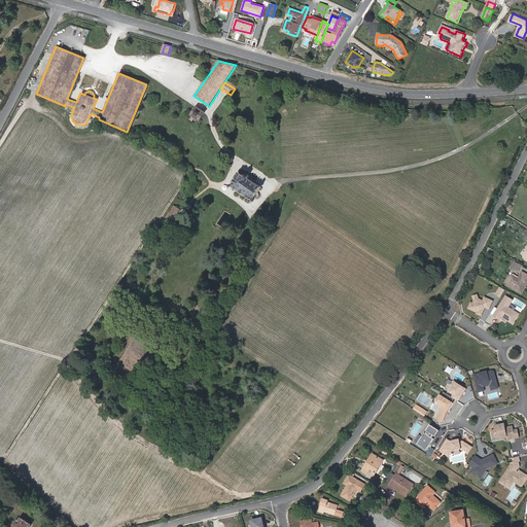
[(204,112),(196,107),(190,115),(199,120),(204,112)]
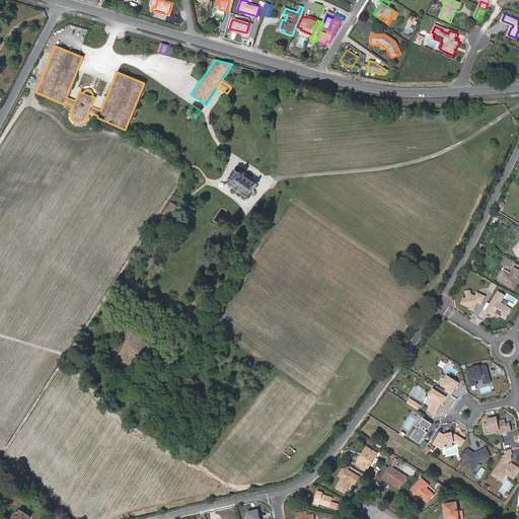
[(233,188),(242,194),(246,197),(246,198),(246,199),(247,200),(248,200),(249,199),(249,198),(249,197),(250,195),(254,189),(256,186),(257,184),(256,182),(255,183),(244,176),(245,174),(245,173),(244,172),(243,171),(242,172),(240,173),(236,170),(228,182),(227,182),(226,182),(226,183),(226,184),(227,184),(228,184),(233,188)]
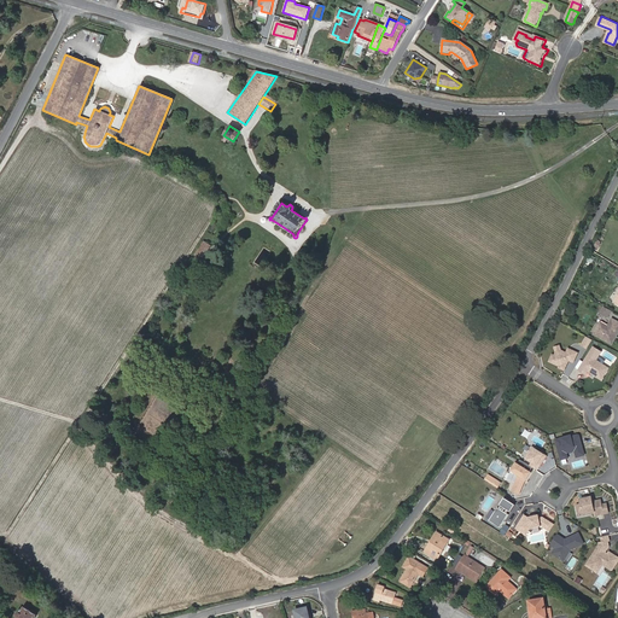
[(210,246),(204,242),(198,251),(204,255),(210,246)]
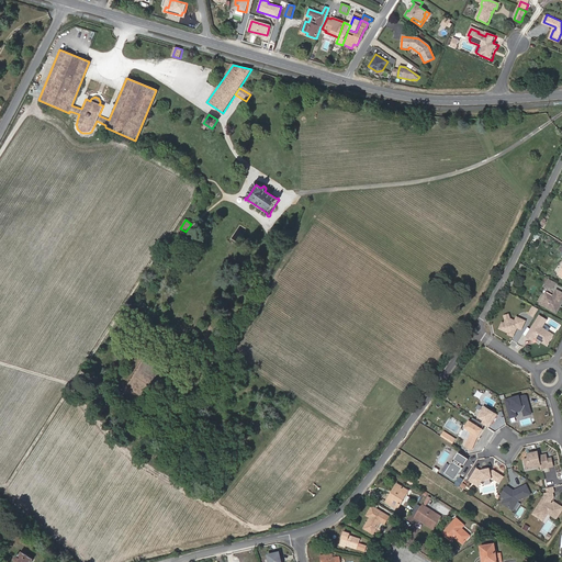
[(546,285),(552,289),(555,283),(549,280),(546,285)]
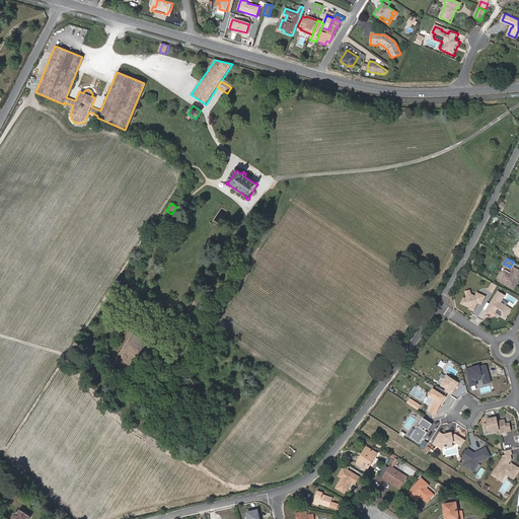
[(505,271),(499,282),(514,290),(518,280),(518,271),(514,269),(511,274),(505,271)]
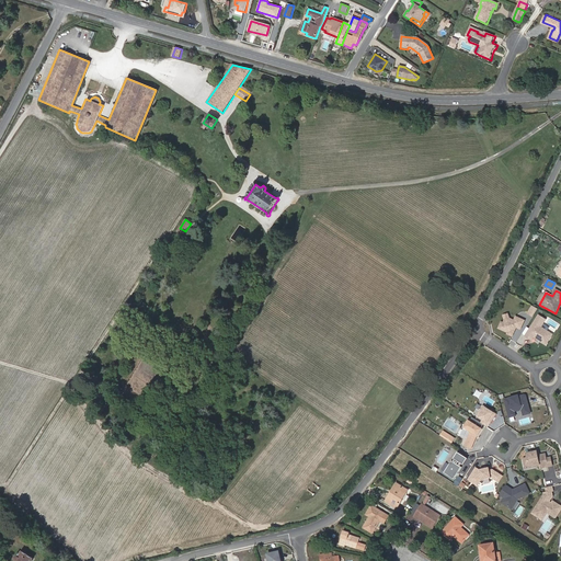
[(529,315),(533,317),(538,310),(534,307),(529,315)]
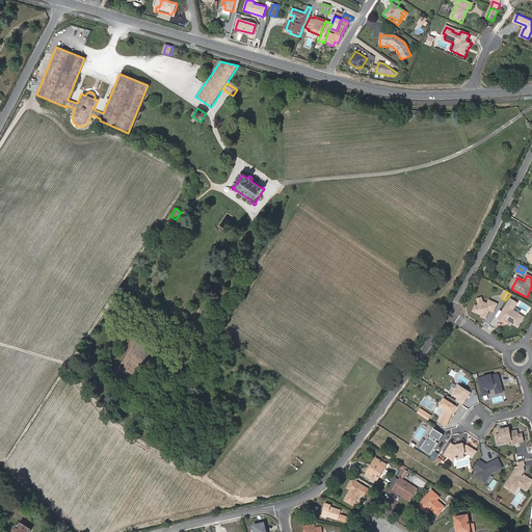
[(510,299),(498,319),(504,323),(506,320),(512,324),(512,323),(514,324),(514,325),(517,327),(524,318),(512,311),(517,303),(510,299)]
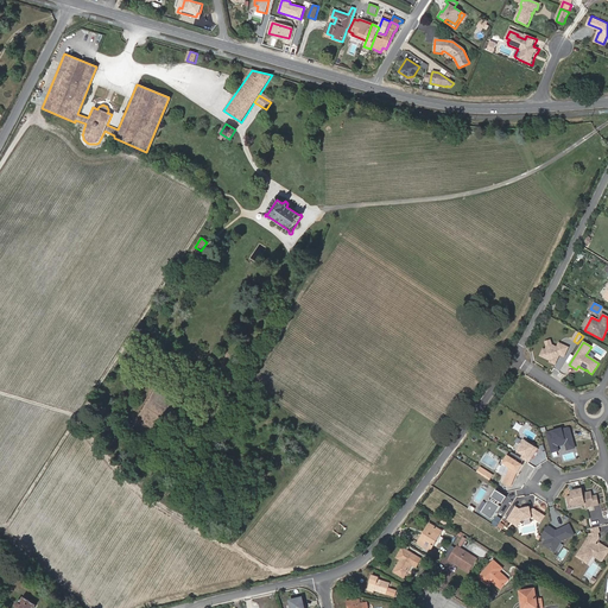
[(544,352),(540,358),(551,362),(550,362),(555,365),(559,355),(559,354),(564,356),(568,349),(559,346),(557,349),(552,347),(548,349),(545,352),(544,352)]
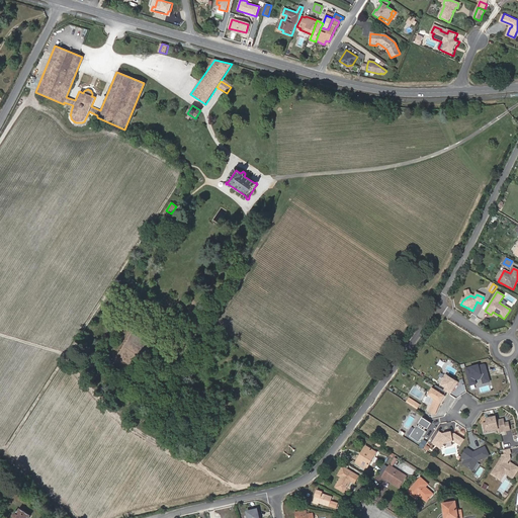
[(479,365),(465,369),(470,385),(476,384),(476,382),(475,380),(482,377),(483,379),(489,377),(486,365),(485,365),(479,366),(479,365)]
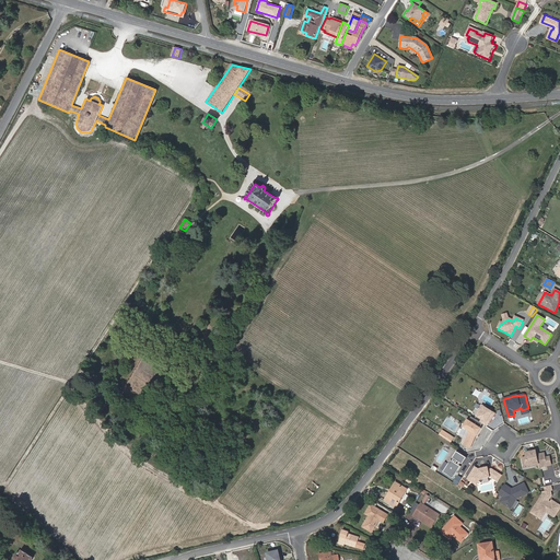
[(482,422),(487,426),(496,412),(485,406),(481,410),(479,409),(476,413),(482,418),(480,421),(482,422)]
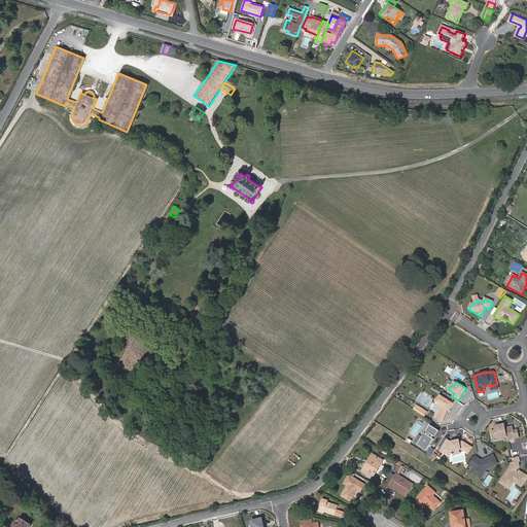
[(452,401),(454,397),(452,396),(444,391),(442,394),(440,394),(435,400),(442,405),(437,419),(444,421),(447,411),(448,409),(449,409),(453,402),(452,401)]
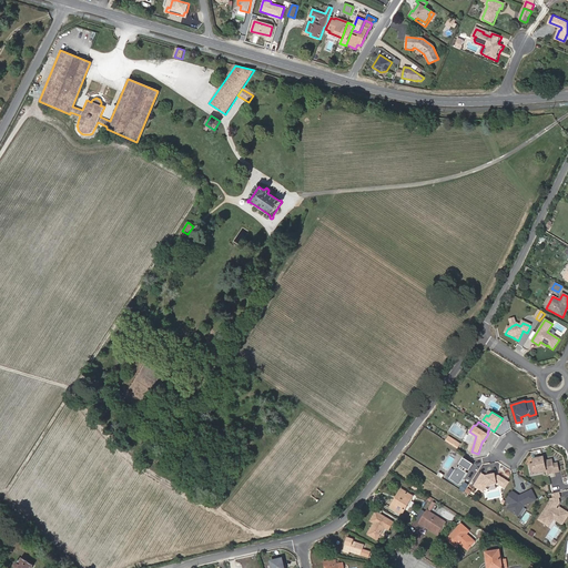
[(446,440),(459,447),(462,442),(448,435),(446,440)]
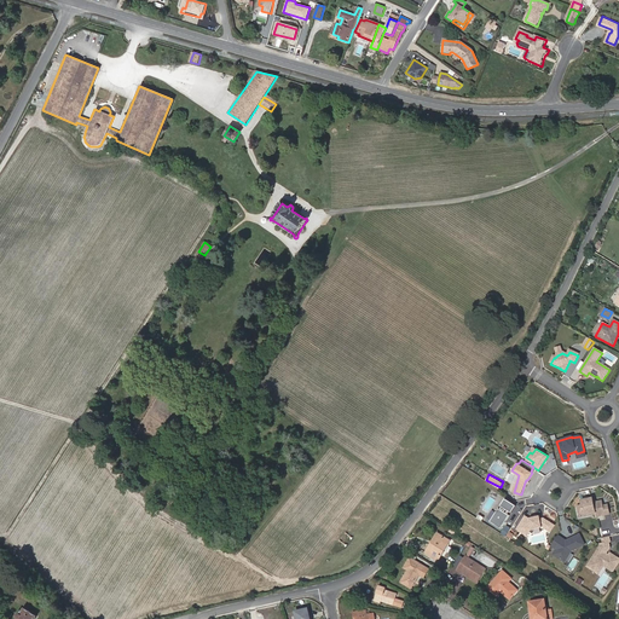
[(577,505),(579,513),(584,512),(584,514),(595,512),(596,515),(605,514),(602,505),(601,499),(597,501),(597,502),(594,503),(593,502),(593,497),(582,499),(582,504),(577,505)]
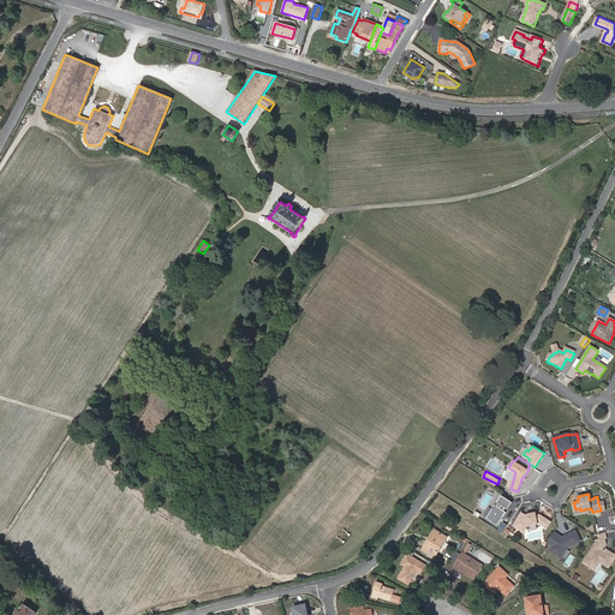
[(506,507),(511,500),(502,495),(497,501),(499,502),(506,507)]
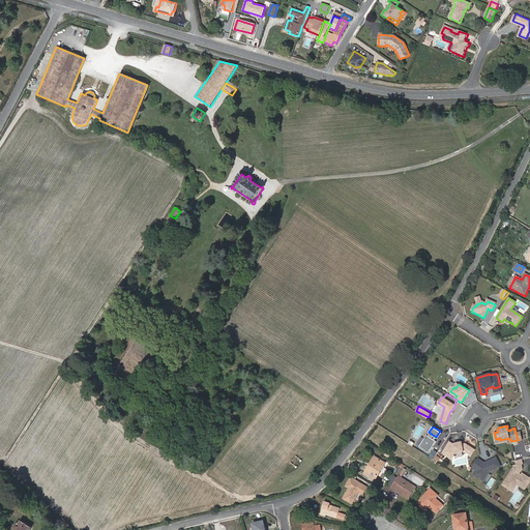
[(430,451),(437,440),(435,439),(429,435),(428,435),(420,446),(430,451)]
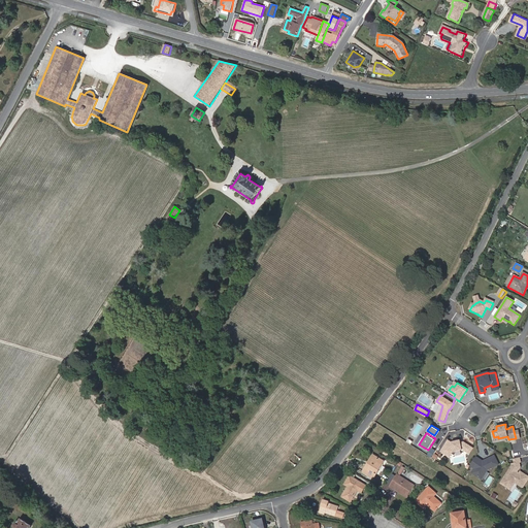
[(448,439),(440,451),(443,453),(446,450),(452,453),(453,451),(462,449),(464,449),(467,451),(467,452),(469,453),(473,448),(463,441),(460,441),(460,439),(458,439),(454,440),(452,441),(448,439)]
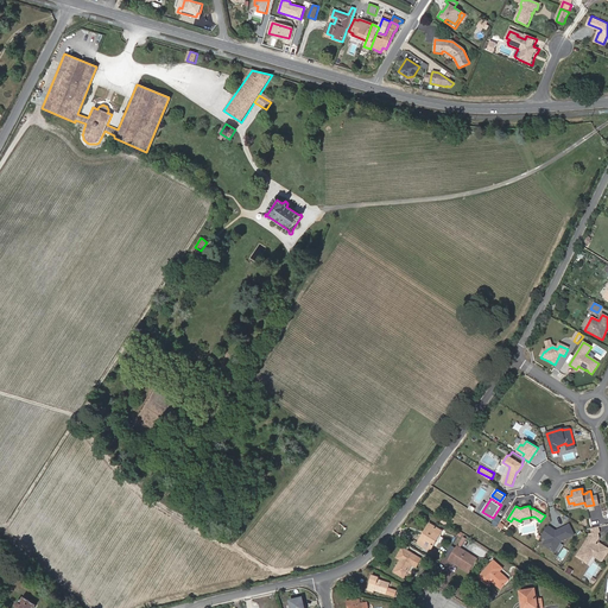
[(498,526),(502,529),(507,521),(502,518),(498,526)]
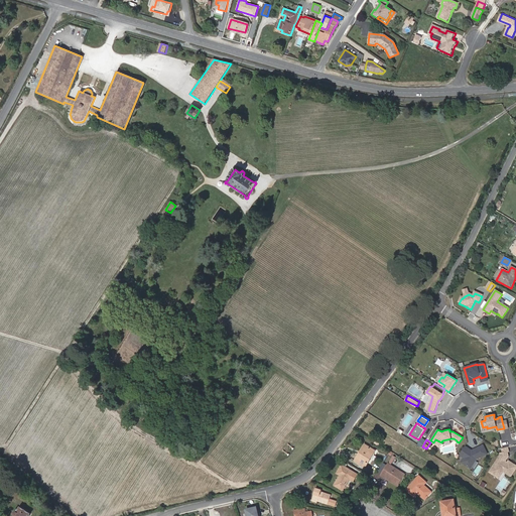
[(375,450),(365,444),(355,461),(365,467),(375,450)]
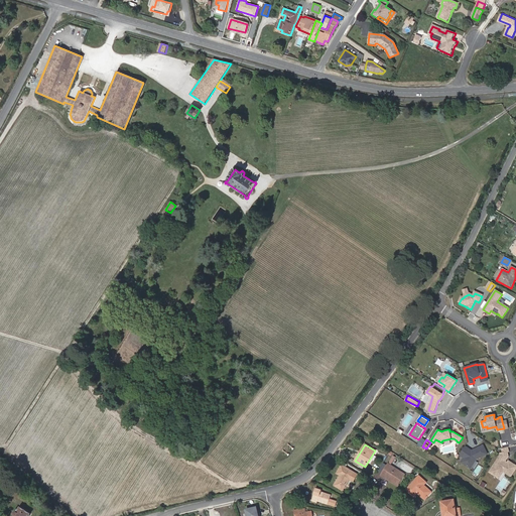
[(469,454),(462,449),(460,454),(464,457),(461,461),(471,467),(477,458),(487,453),(483,444),(471,450),(469,454)]
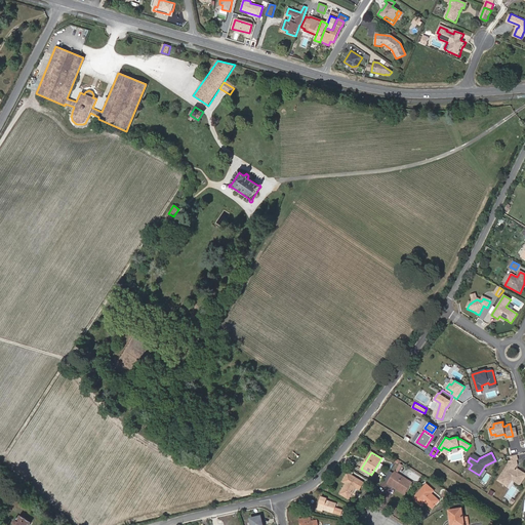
[(511,459),(509,459),(509,461),(497,479),(502,482),(505,479),(509,482),(512,478),(520,483),(524,474),(524,472),(517,468),(516,470),(515,471),(513,469),(514,468),(517,462),(516,458),(511,459)]
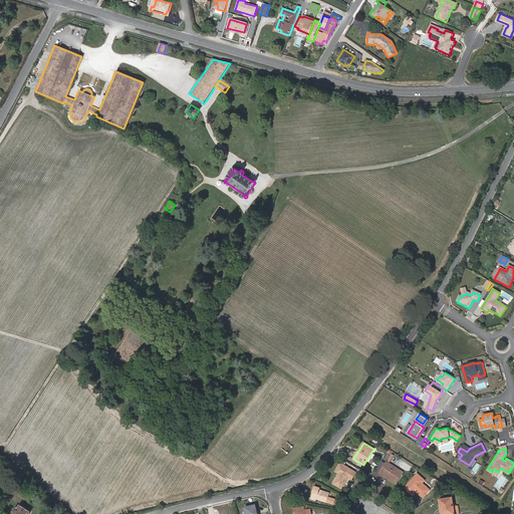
[(390,478),(389,479),(397,484),(404,472),(387,462),(380,472),(390,478)]
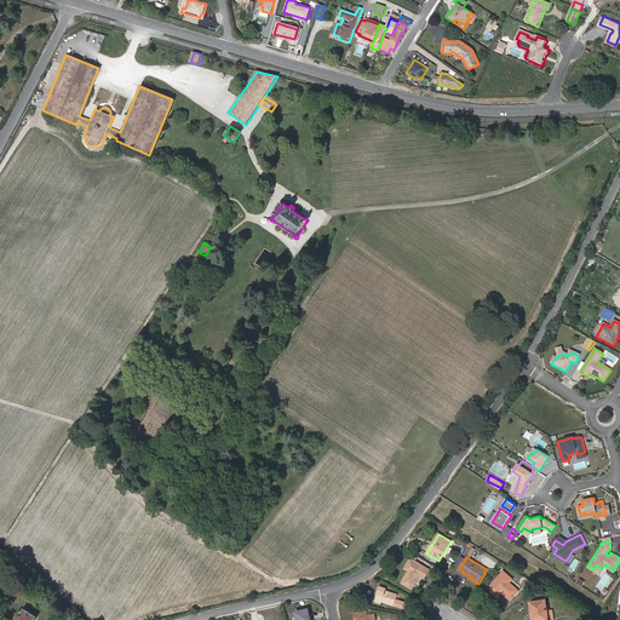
[(430,569),(411,558),(405,569),(409,572),(402,584),(412,589),(420,575),(425,579),(430,569)]
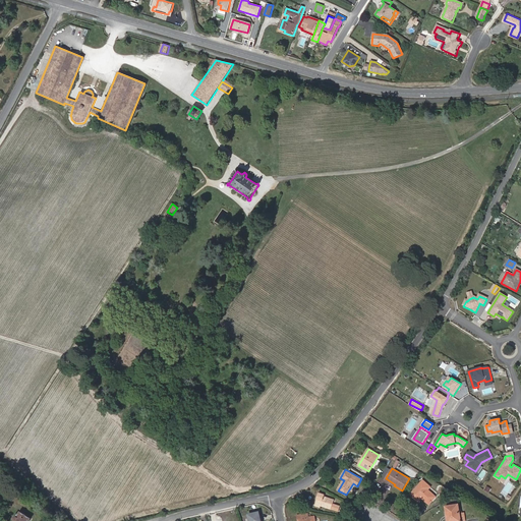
[(423,480),(410,494),(418,501),(421,497),(429,504),(437,497),(428,489),(430,486),(423,480)]
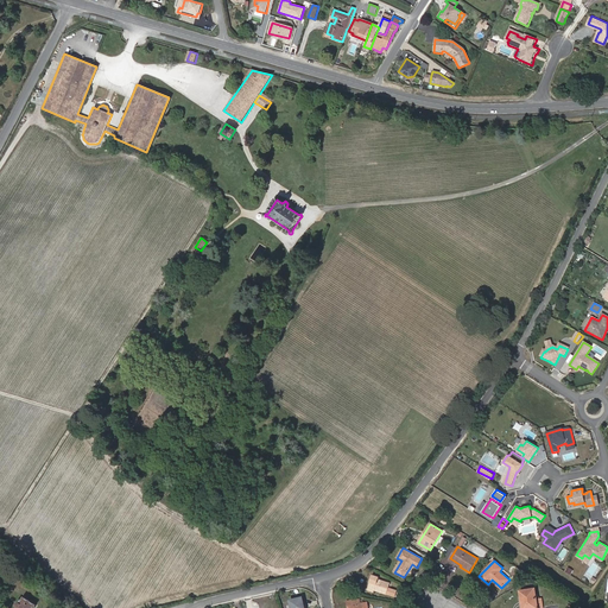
[(368,588),(374,590),(386,594),(387,594),(396,596),(397,590),(388,588),(390,583),(379,580),(379,577),(372,575),(368,588)]
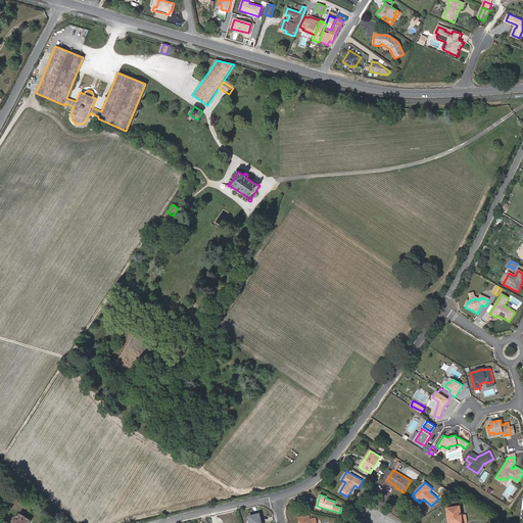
[(463,522),(462,515),(464,515),(463,511),(461,511),(461,507),(447,509),(449,522),(463,522)]
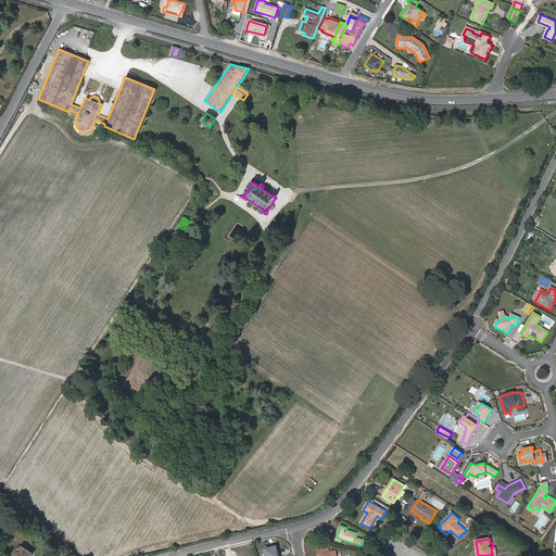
[(32,555),(34,553),(22,546),(19,551),(16,550),(14,554),(15,555),(14,555),(32,555)]
